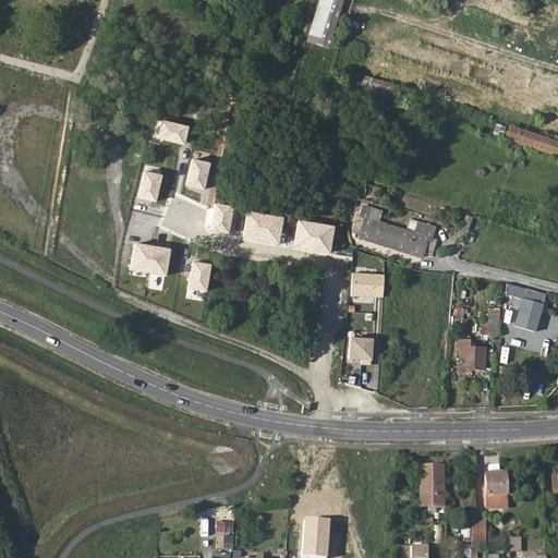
[(325,38),(337,0),(323,0),(307,45),(328,51),(331,40),(325,38)]
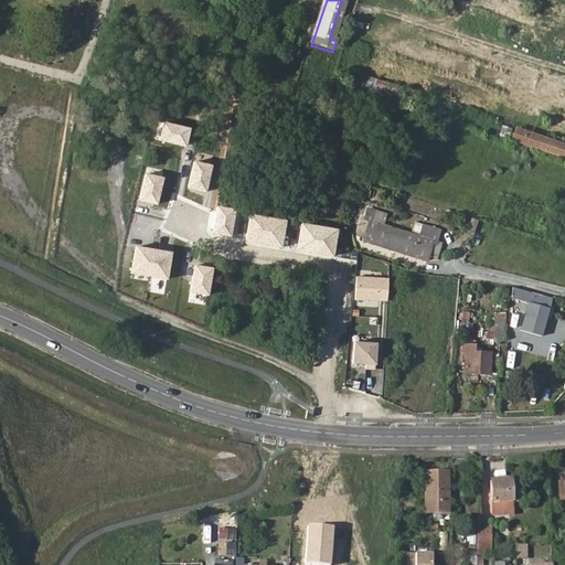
[(348,2),(342,0),(341,0),(329,39),(336,41),(348,2)]
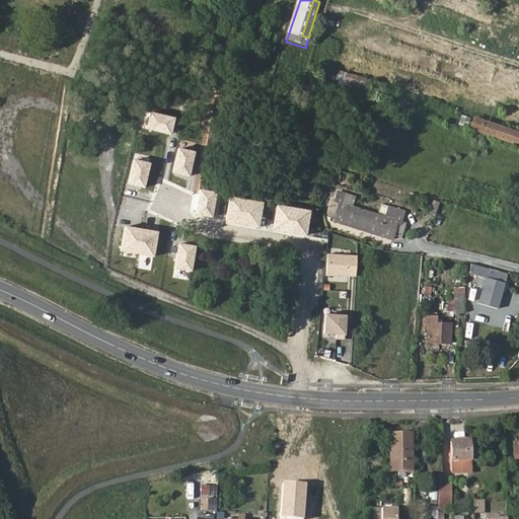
[(152,112),(148,128),(171,132),(175,117),(152,112)]
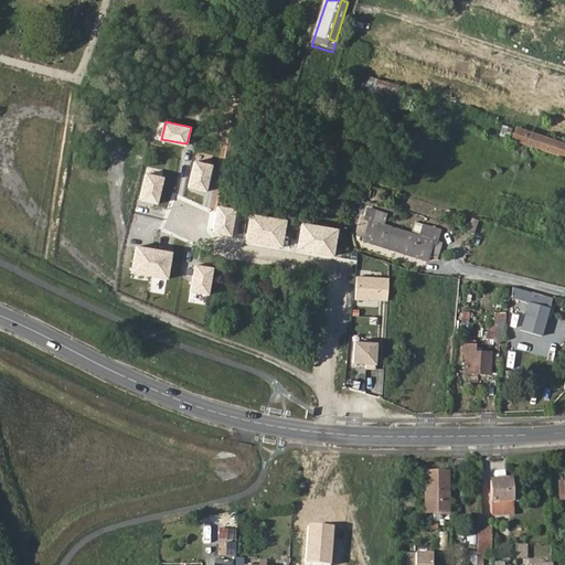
[(564,145),(509,127),(504,137),(564,156),(564,145)]
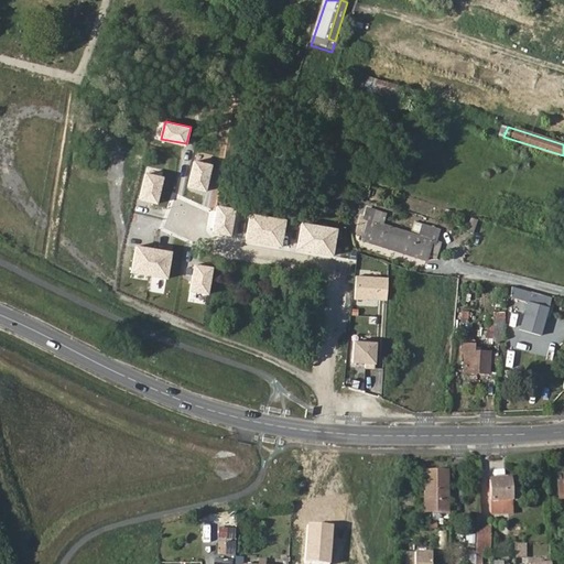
[(213,166),(196,162),(190,187),(207,192),(213,166)]
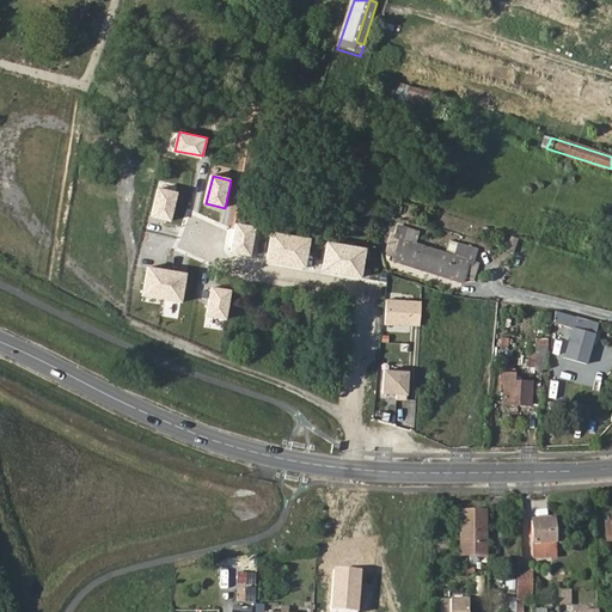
[(350,188),(347,201),(354,203),(357,189),(350,188)]
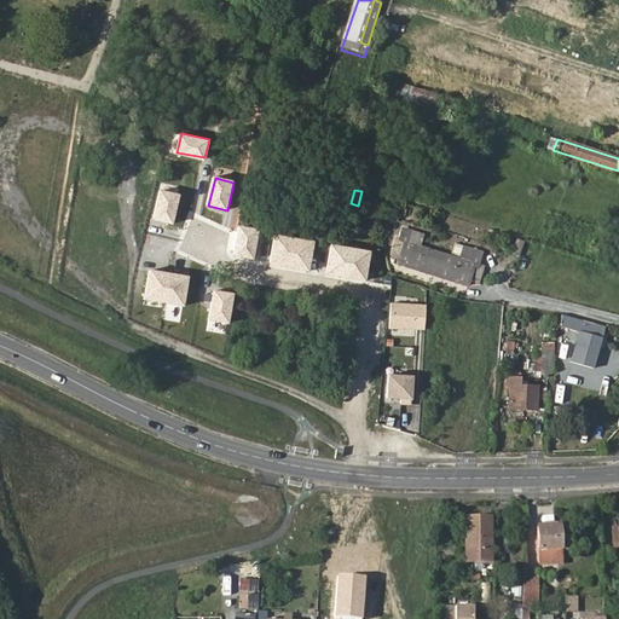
[(180,197),(161,194),(155,220),(174,225),(180,197)]
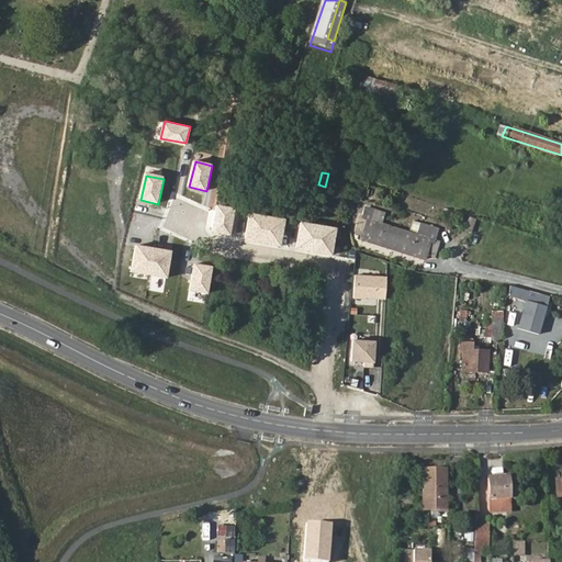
[(234,210),(216,206),(212,232),(229,235),(234,210)]
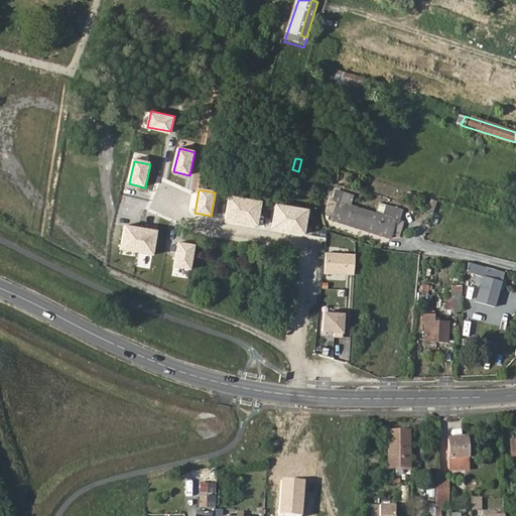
[(343,190),(340,200),(349,202),(351,195),(343,190)]
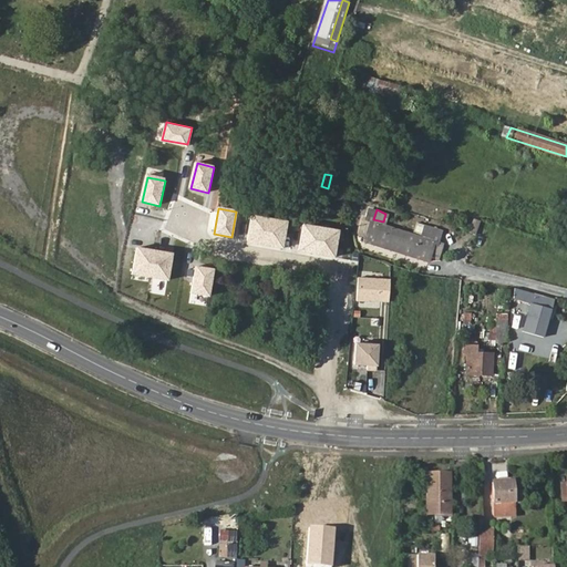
[(288,224),(254,217),(249,244),(284,249),(288,224)]
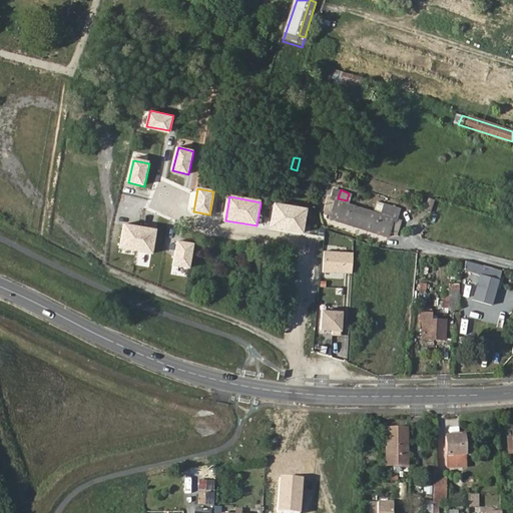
[(346,203),(337,200),(331,218),(388,237),(395,215),(383,212),(382,214),(346,203)]
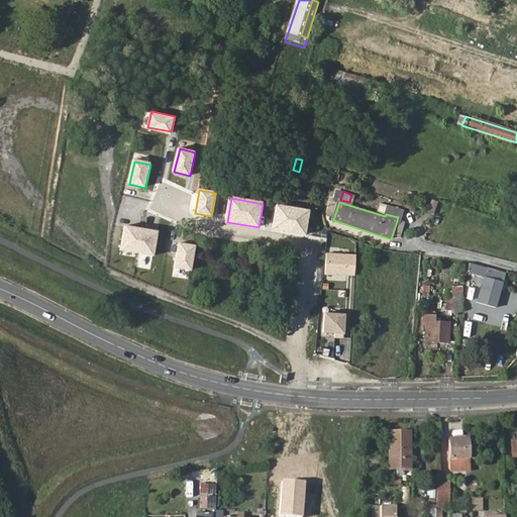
[(309,211),(277,206),(273,230),(305,235),(309,211)]
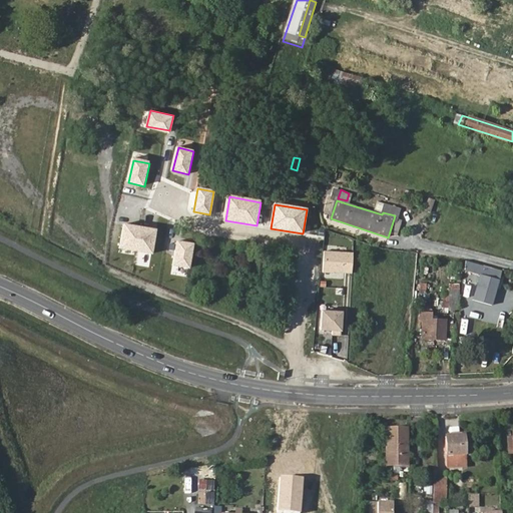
[(383,212),(395,215),(398,208),(386,204),(383,212)]
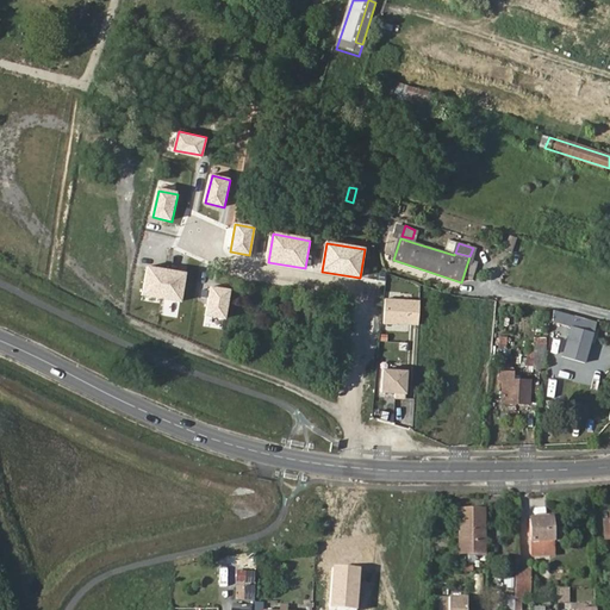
[(169,268),(150,265),(145,292),(165,296),(169,268)]
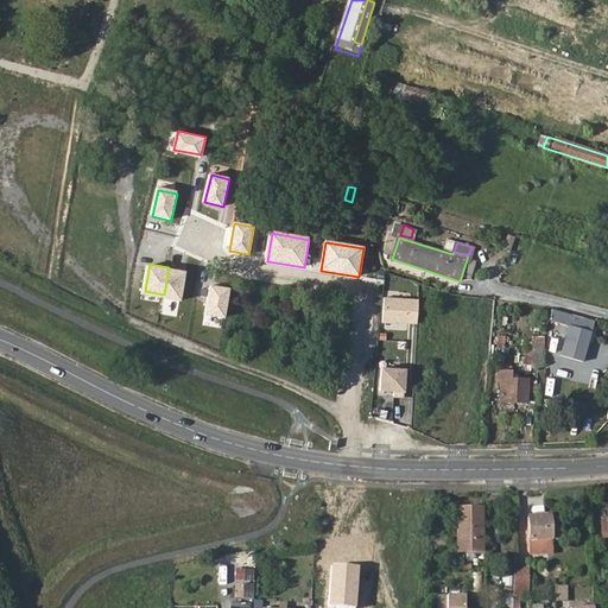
[(189,271),(170,267),(165,295),(184,298),(189,271)]
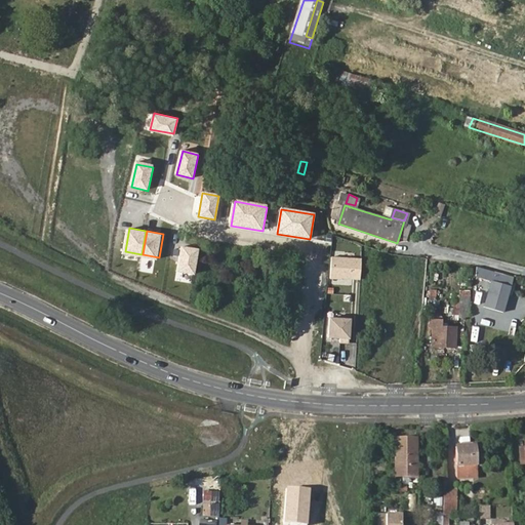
[(198,249),(182,246),(177,270),(194,273),(198,249)]
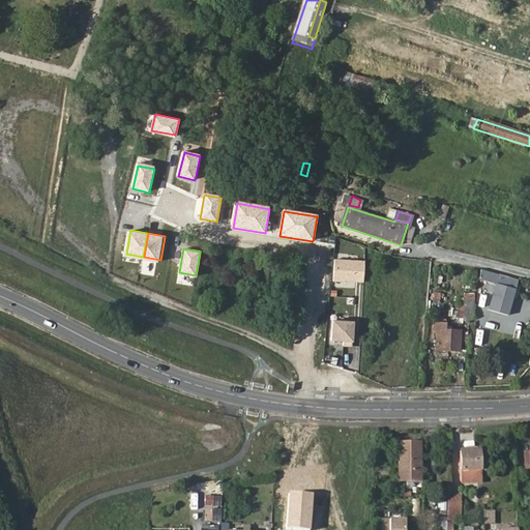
[(334,260),(332,282),(363,284),(365,262),(334,260)]
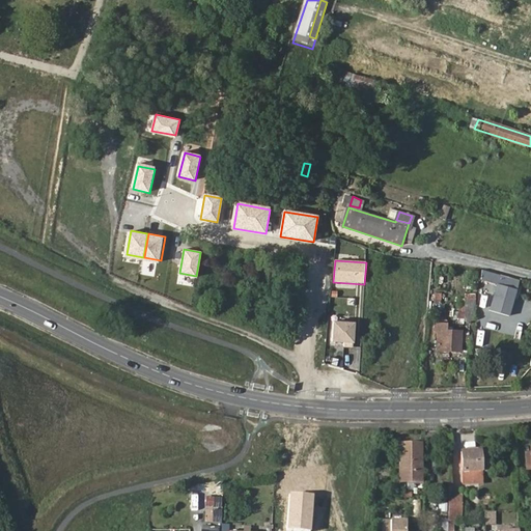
[(492,315),(510,320),(520,285),(501,280),(492,315)]
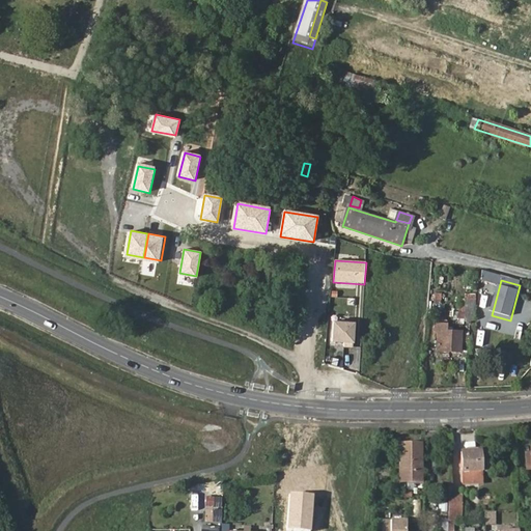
[(440,307),(443,294),(435,292),(432,306),(440,307)]
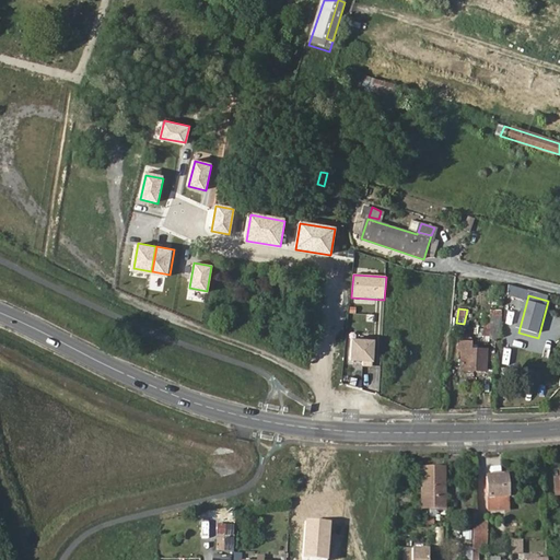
[(492,315),(489,338),(500,338),(502,316),(492,315)]
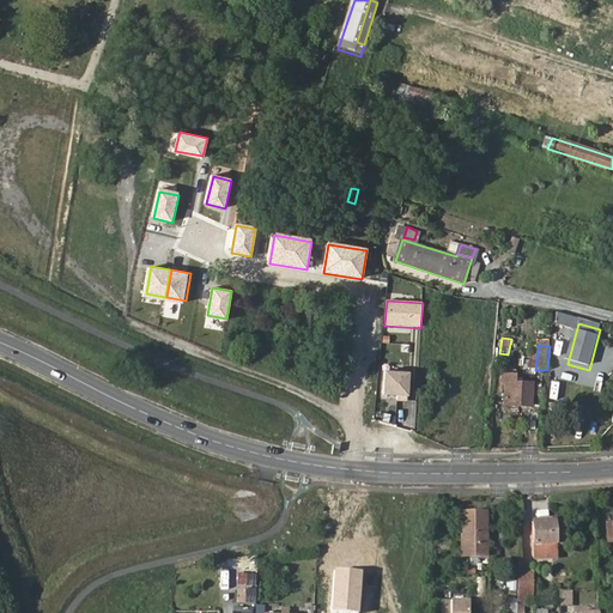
[(386,370),(383,396),(410,398),(411,372),(386,370)]
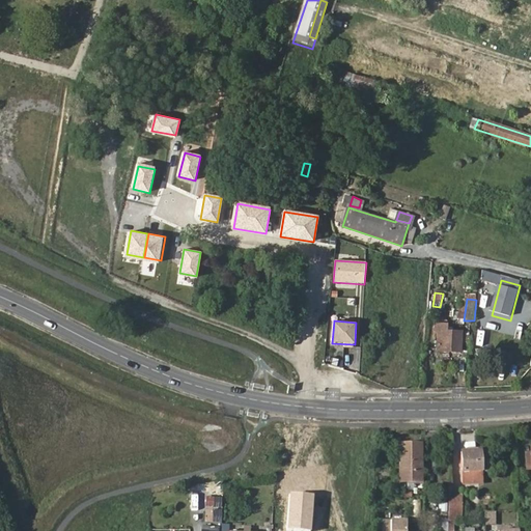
[(449,324),(434,323),(434,332),(437,332),(437,350),(463,351),(464,331),(449,330),(449,324)]
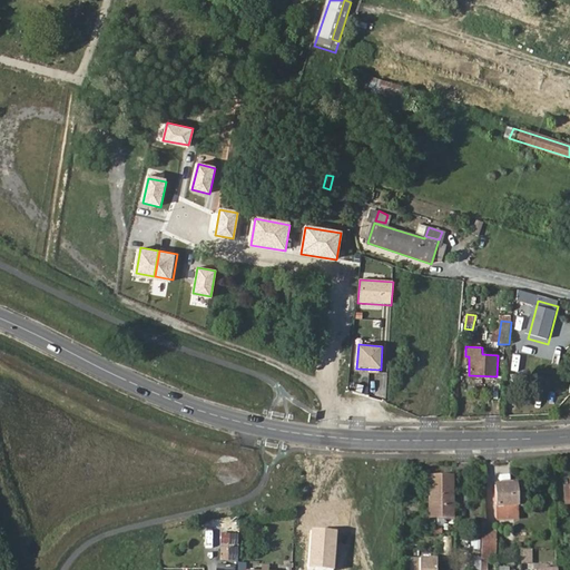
[(554,387),(557,369),(550,367),(547,386),(554,387)]
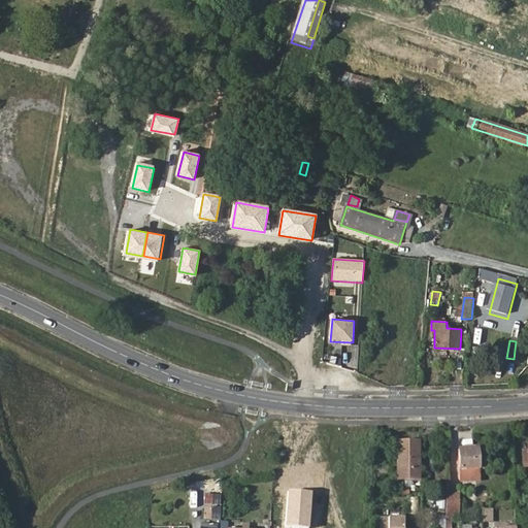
[(400,475),(419,476),(419,441),(399,442),(400,475)]
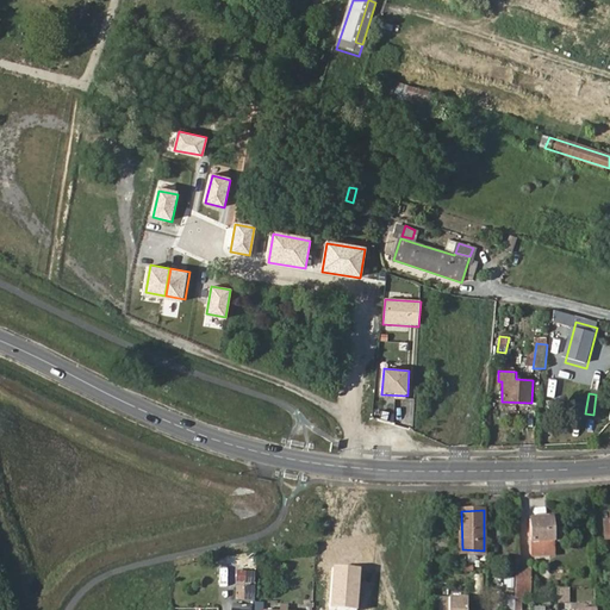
[(560,542),(558,518),(530,522),(533,552),(553,549),(553,542),(560,542)]
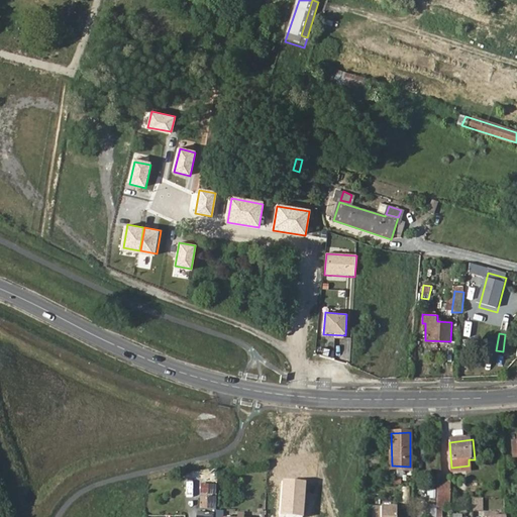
[(448,482),(437,483),(436,516),(442,516),(443,506),(448,506),(448,482)]
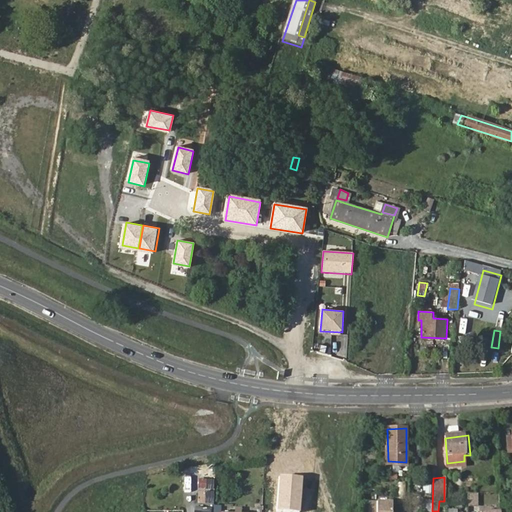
[(194,502),(213,504),(214,491),(195,489),(194,502)]
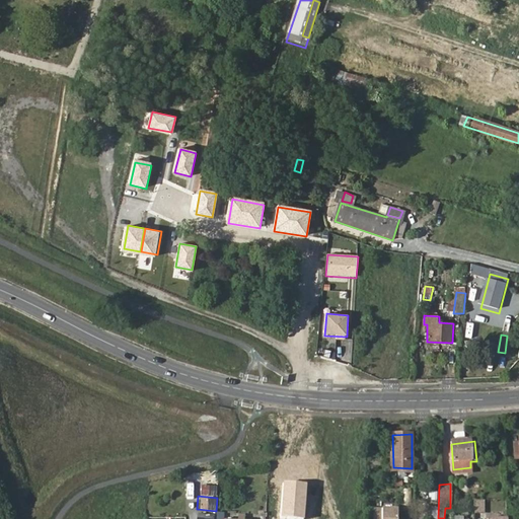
[(474,502),(474,513),(483,512),(483,500),(474,502)]
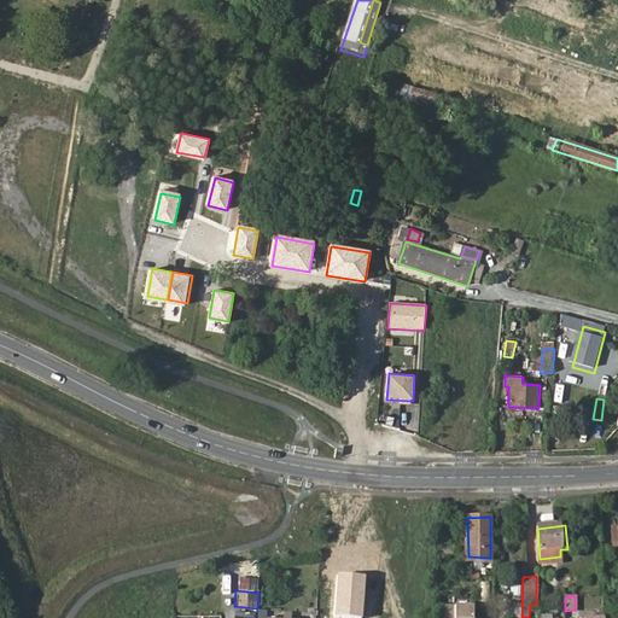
[(472,617),(473,607),(445,605),(443,617),(472,617)]
